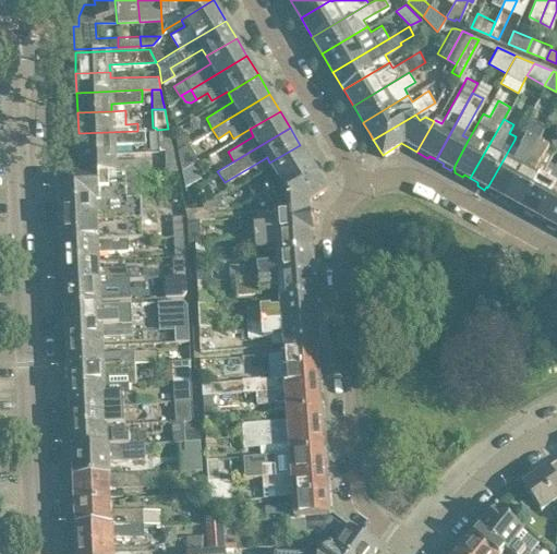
[(168,129),(157,130),(157,149),(164,149),(172,148),(168,129)]
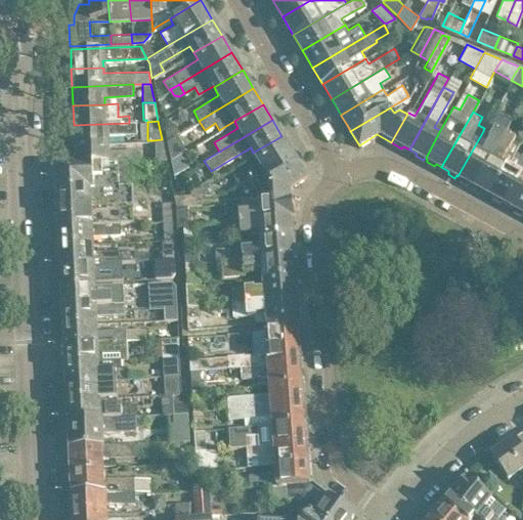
[(460,177),(459,180),(466,184),(468,181),(474,185),(506,128),(495,122),(489,135),(483,131),(458,176),(460,177)]
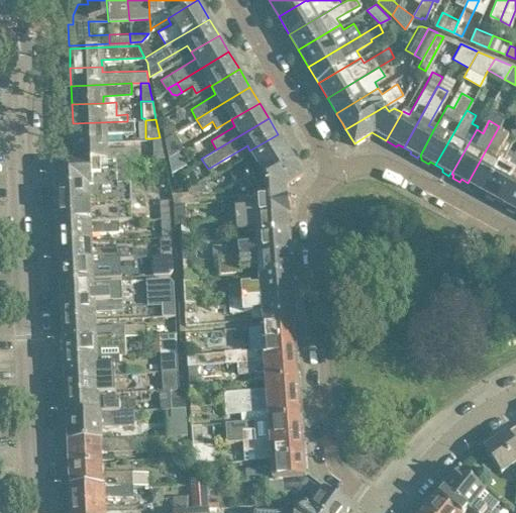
[(127,121),(73,123),(74,141),(105,140),(105,133),(133,132),(132,121),(127,121)]
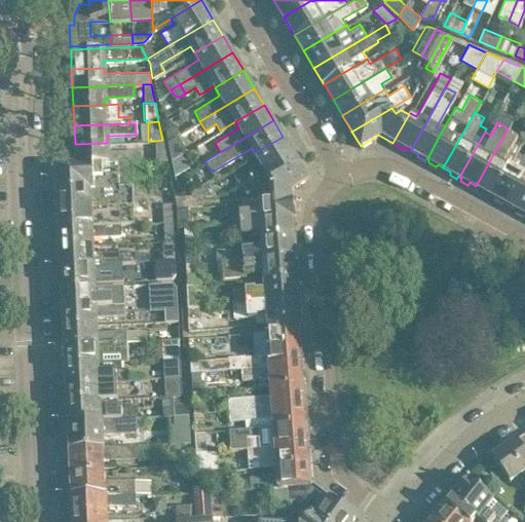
[(175,123),(164,131),(166,141),(177,135),(180,133),(175,123)]
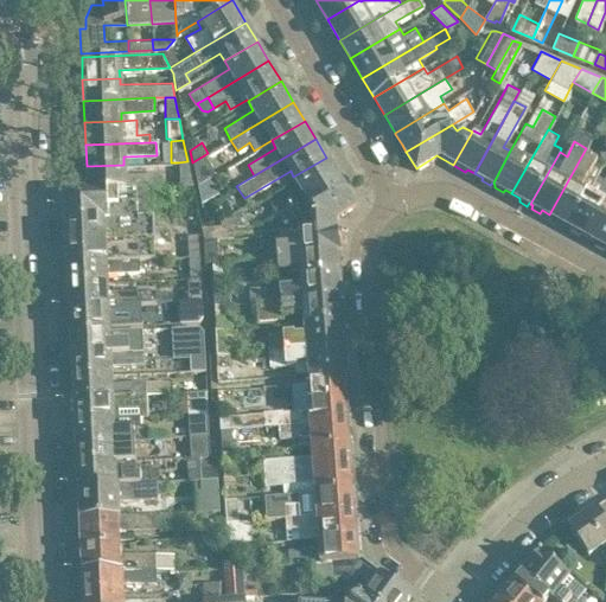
[(557,218),(556,222),(565,226),(567,224),(568,225),(598,172),(601,165),(594,161),(598,154),(586,148),(549,215),(557,218)]
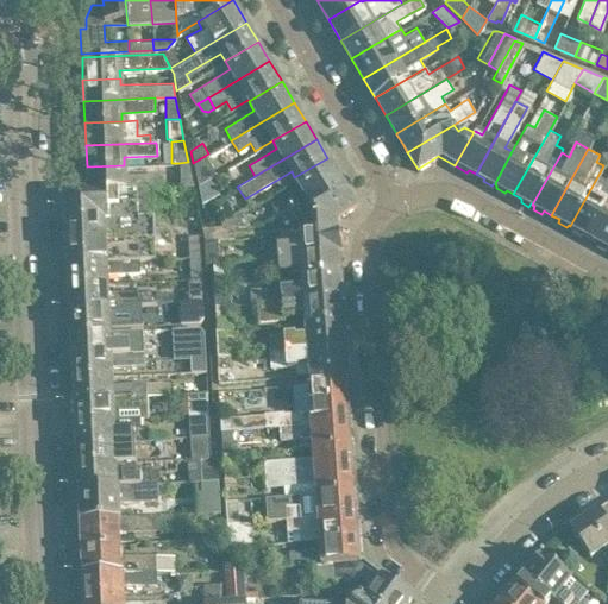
[(196,184),(210,176),(215,174),(205,156),(193,163),(196,184)]
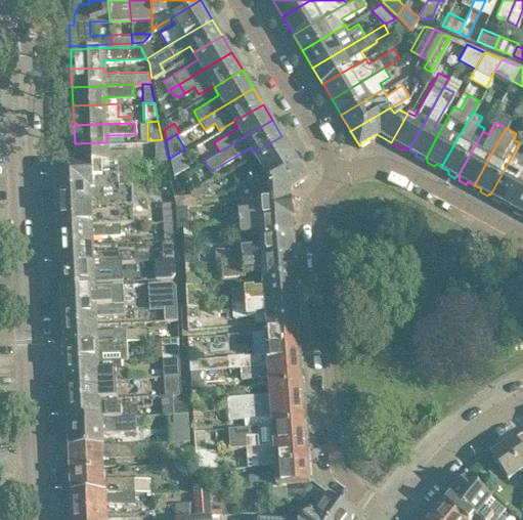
[(240,184),(249,178),(292,153),(281,136),(253,153),(257,159),(233,174),(240,184)]
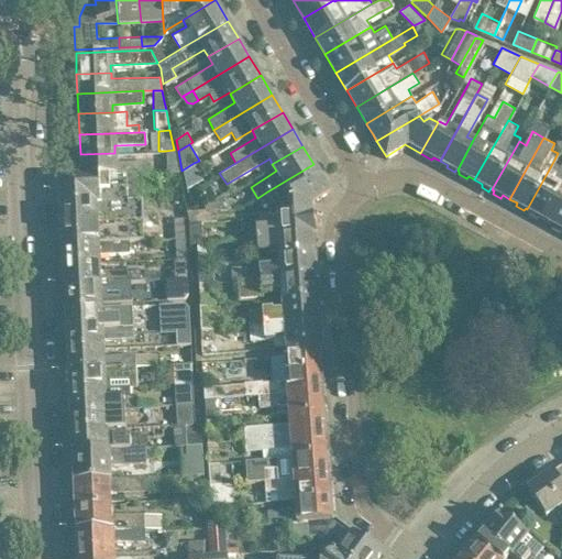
[(174,150),(165,151),(165,172),(178,171),(174,150)]
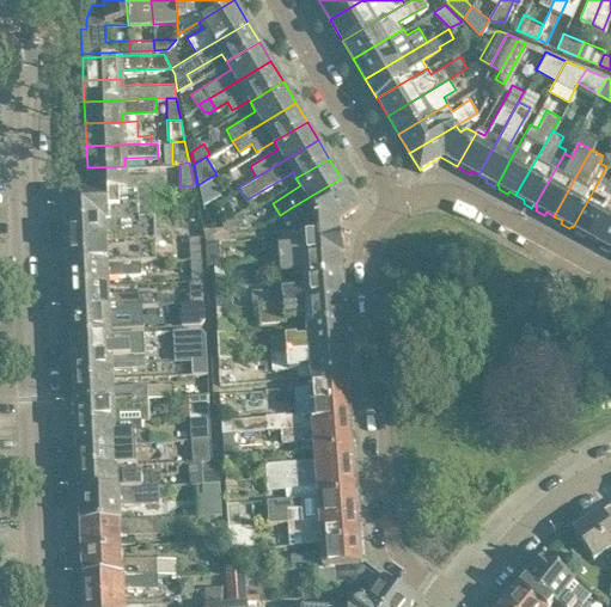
[(124,166),(87,167),(89,189),(151,188),(159,186),(159,172),(126,175),(124,166)]
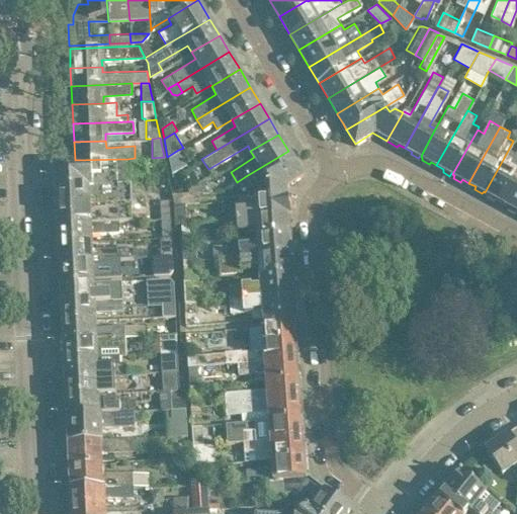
[(487,192),(486,195),(493,199),(495,197),(501,200),(516,171),(516,148),(516,151),(510,147),(485,192),(487,192)]
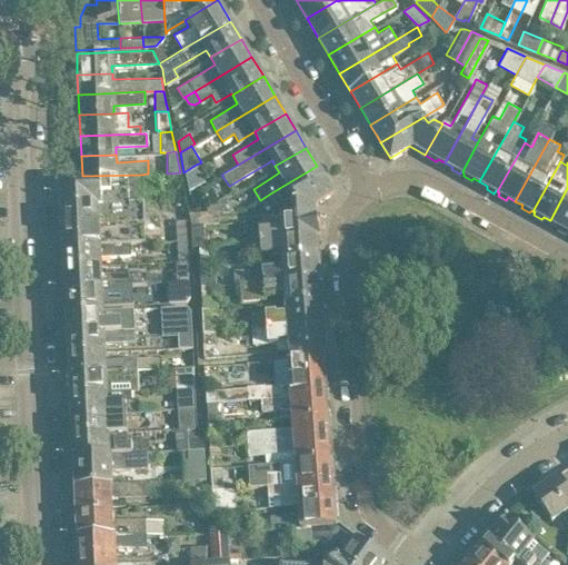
[(196,165),(183,172),(188,190),(205,179),(196,165)]
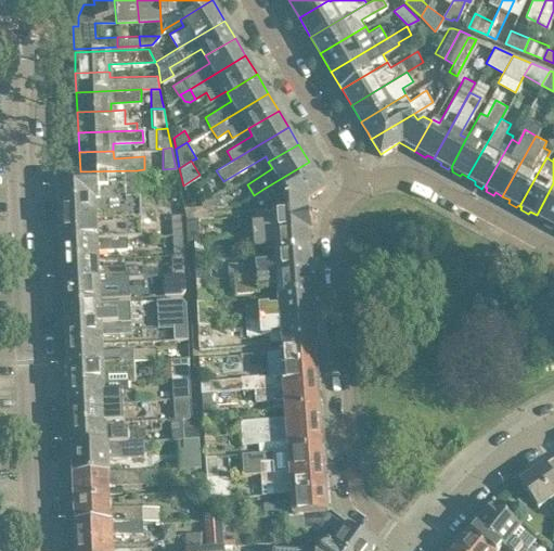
[(324,187),(309,162),(263,189),(271,201),(271,213),(307,210),(306,199),(324,187)]
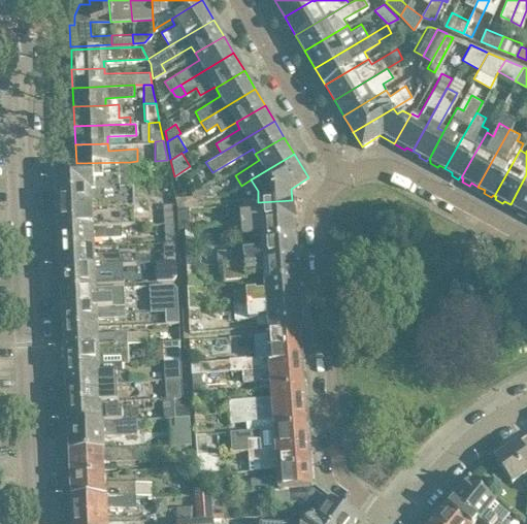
[(57,189),(131,186),(130,162),(76,163),(56,164),(57,189)]
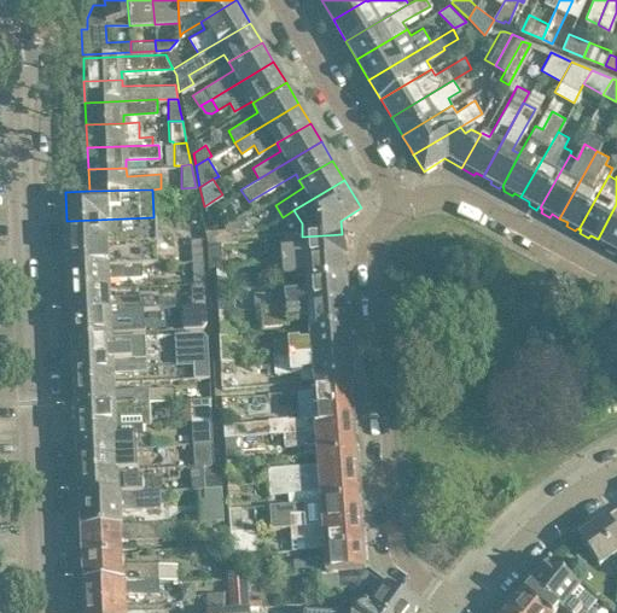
[(616,204),(598,239),(606,244),(605,247),(613,252),(616,249),(616,204)]
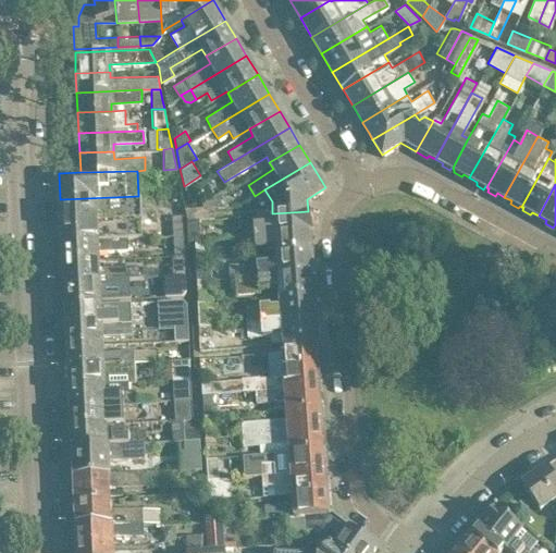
[(193,207),(213,206),(231,205),(222,189),(193,207)]
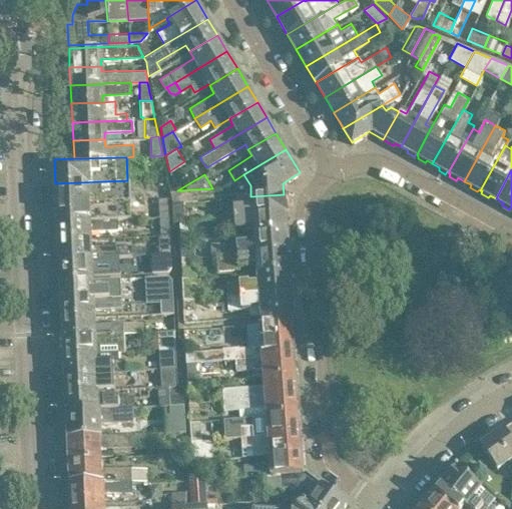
[(55,183),(56,202),(128,198),(127,180),(55,183)]
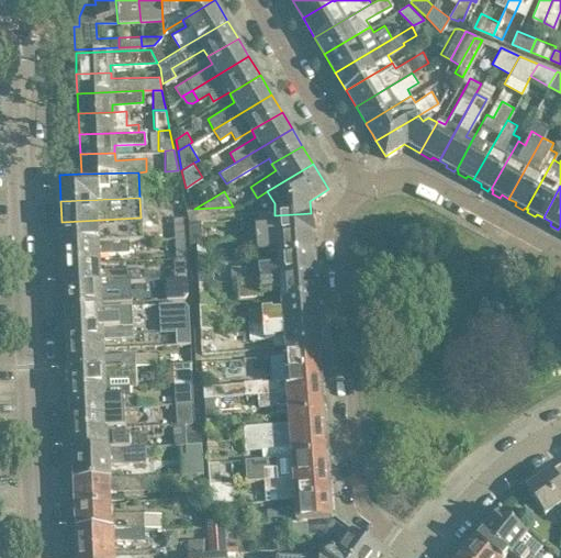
[(188,221),(188,222),(201,221),(215,220),(215,208),(194,209),(190,209),(186,210),(188,221)]
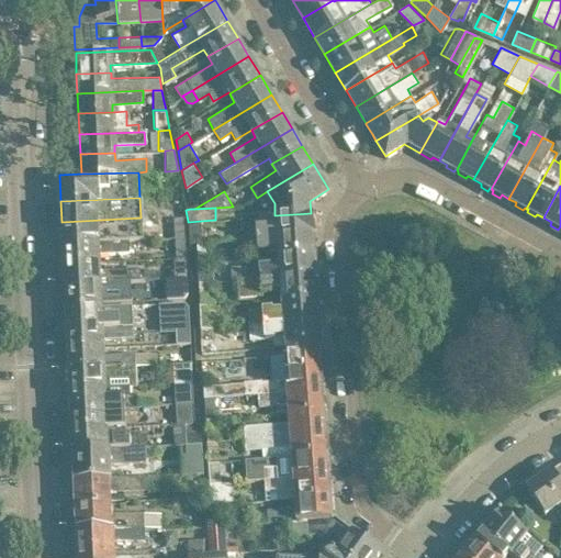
[(240,224),(242,237),(312,232),(311,213),(275,215),(276,222),(240,224)]
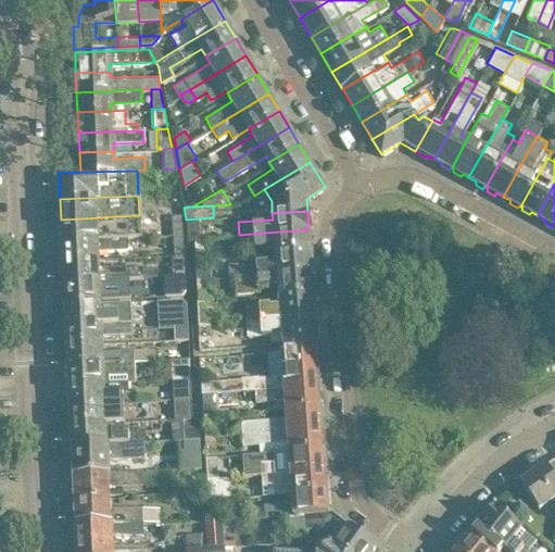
[(181,234),(180,214),(169,214),(171,234),(181,234)]
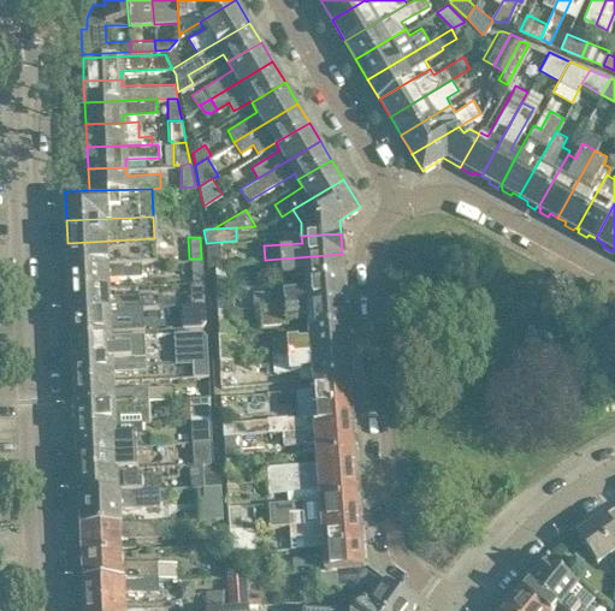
[(154,238),(67,243),(69,265),(141,261),(154,260),(154,238)]
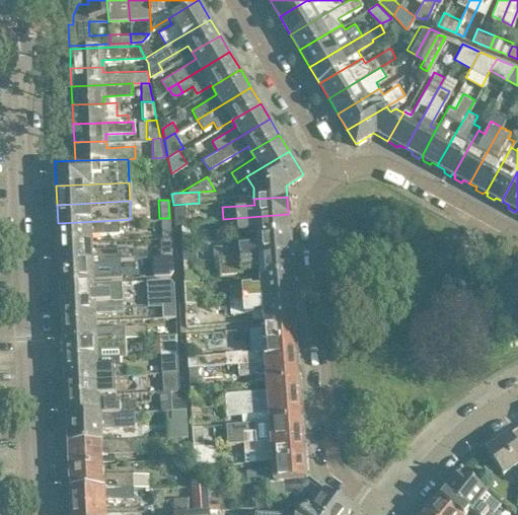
[(187,222),(186,204),(173,205),(174,223),(181,223),(187,222)]
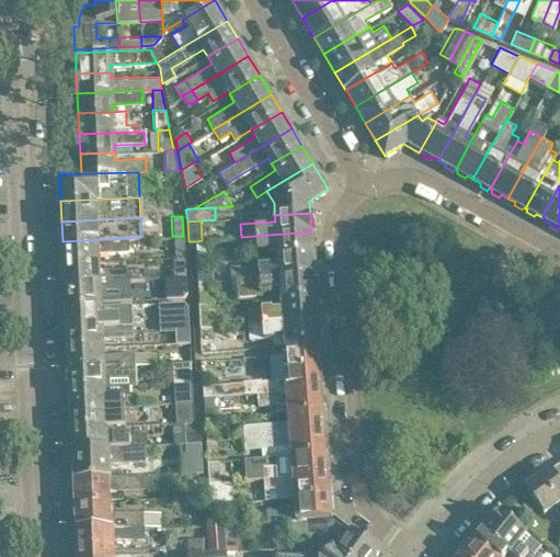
[(313,252),(311,231),(241,237),(242,249),(277,246),(278,256),(313,252)]
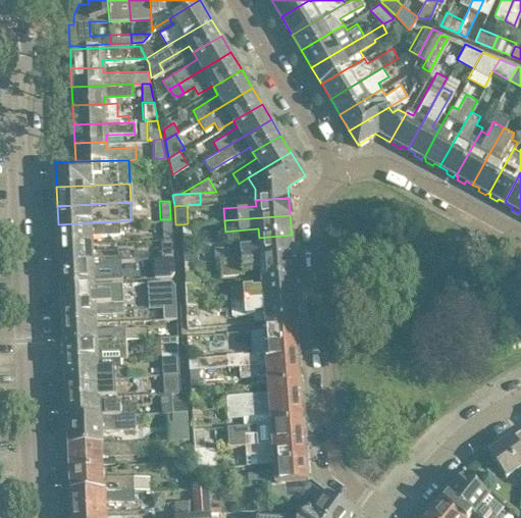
[(171,238),(170,219),(160,219),(161,238),(171,238)]
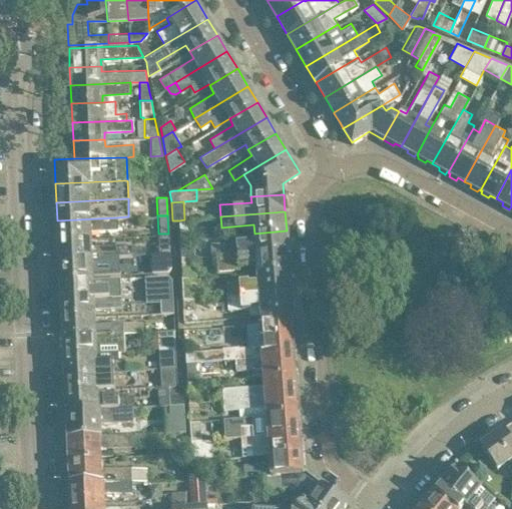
[(117,217),(57,220),(57,238),(90,237),(90,230),(117,229),(117,217)]
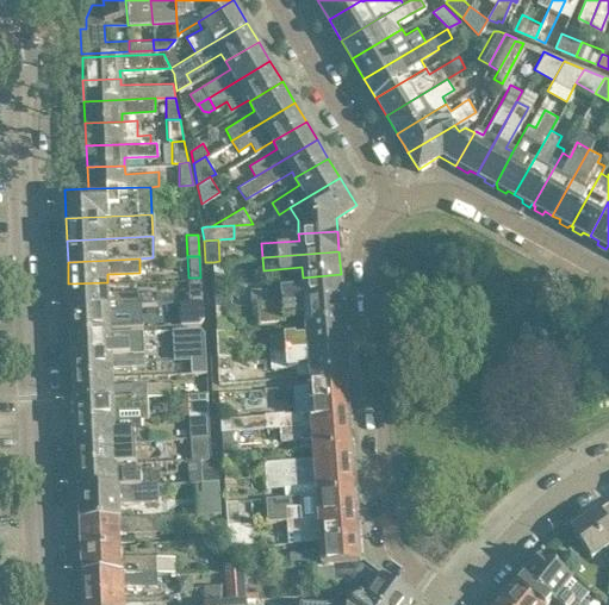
[(225,261),(219,261),(213,262),(213,282),(225,281),(225,261)]
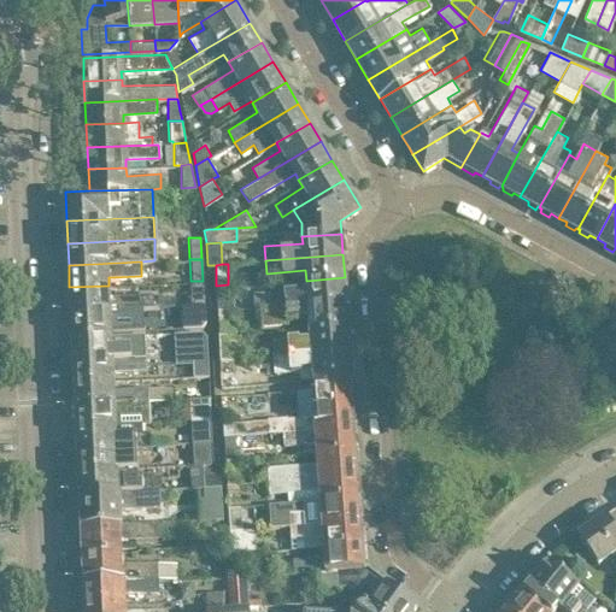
[(268,292),(269,304),(346,299),(345,277),(306,281),(306,288),(268,292)]
